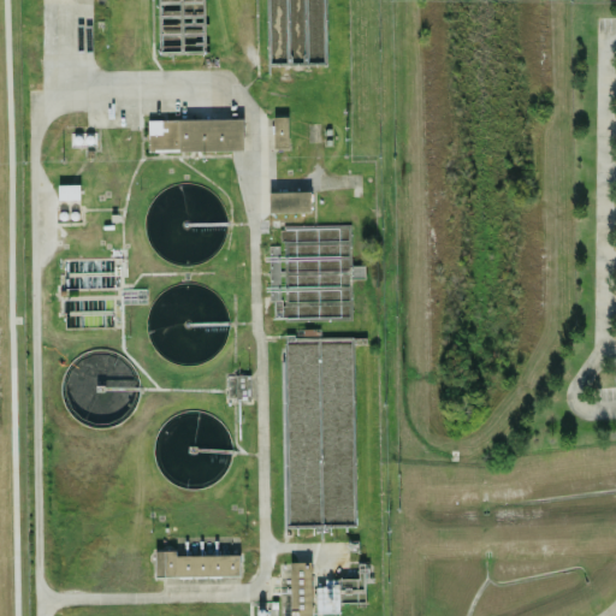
[(272,148),(288,148),(288,117),(273,117),(272,148)]
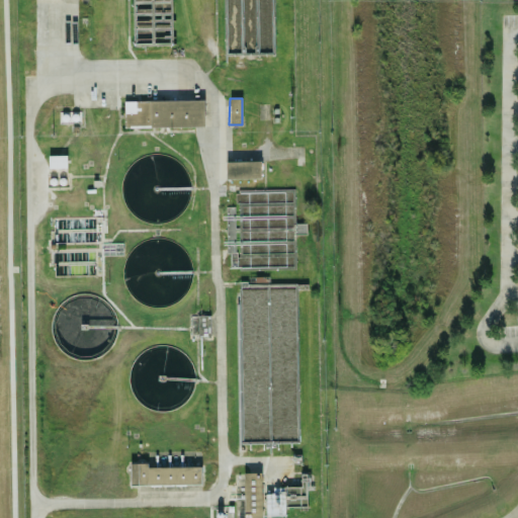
[(204,126),(203,99),(123,101),(124,128),(204,126)]
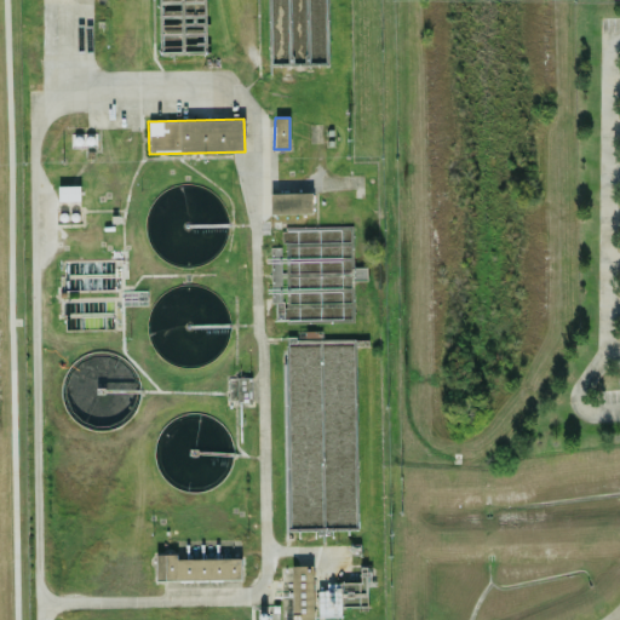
[(80,200),(80,187),(57,187),(58,200),(80,200)]
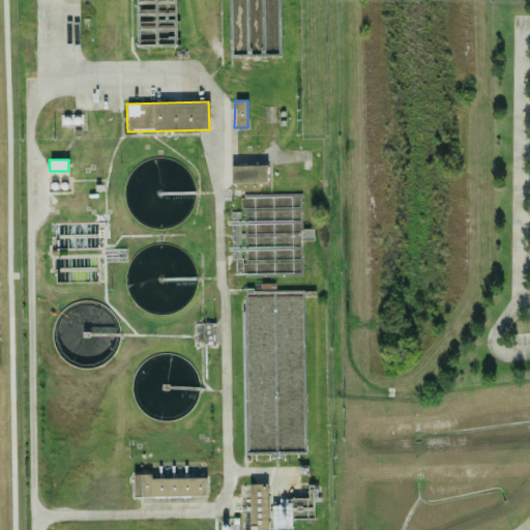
[(231,183),(267,182),(267,165),(231,166),(231,183)]
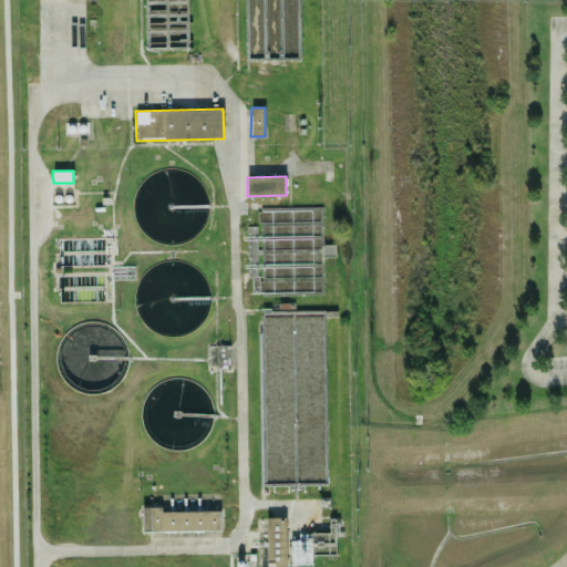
[(248,292),(321,292),(321,209),(257,209),(257,226),(248,226),(248,292)]
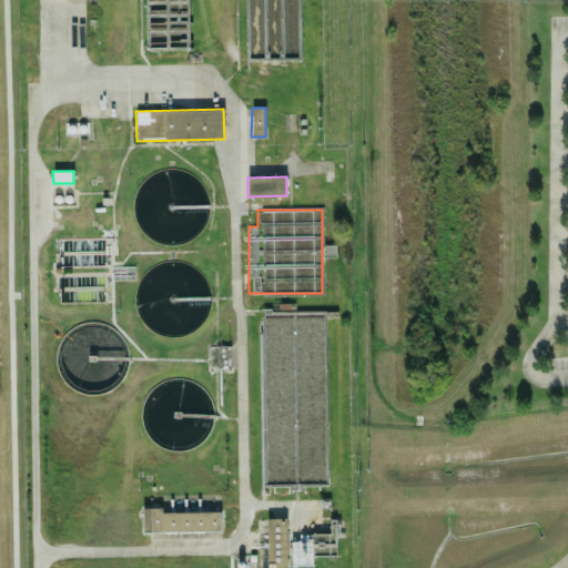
[(143,533),(220,531),(220,511),(161,513),(161,508),(142,508),(143,533)]
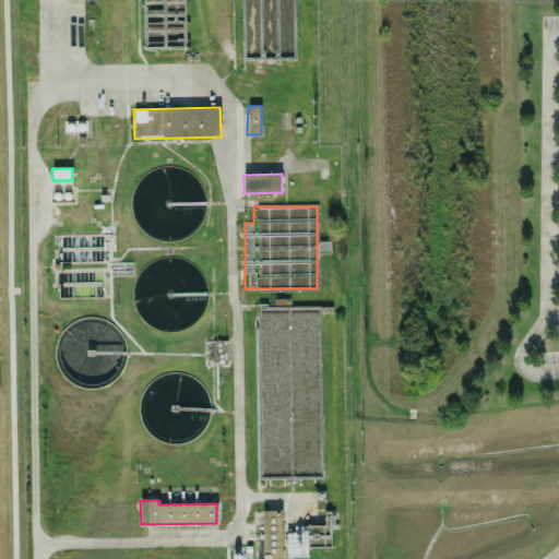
[(281,510),(261,511),(262,558),(271,558),(283,558),(281,510)]
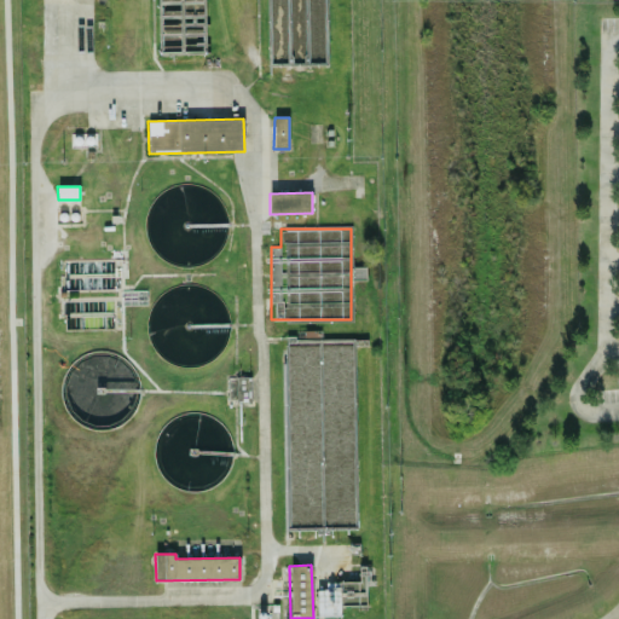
[(341,615),(341,606),(365,606),(364,583),(317,584),(317,617),(341,615)]
